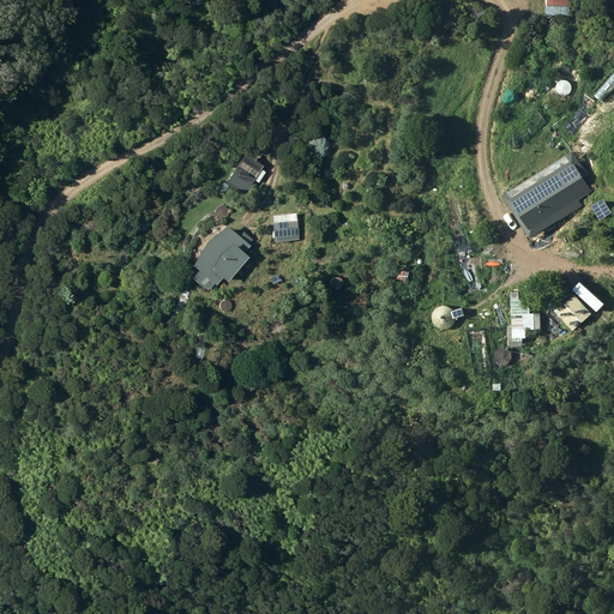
[(507,192),(533,234),(602,192),(576,150),(507,192)]
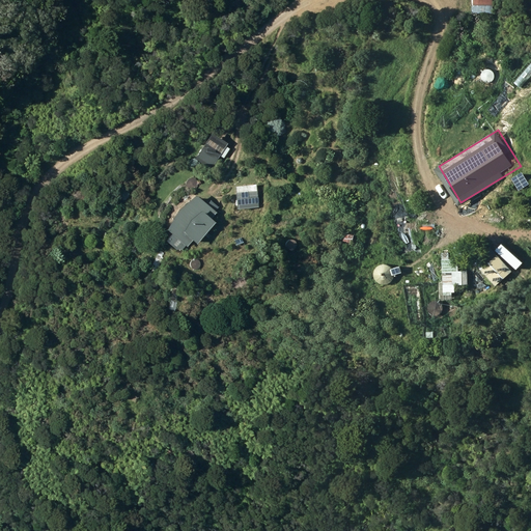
[(210,134),(196,156),(212,166),(219,155),(223,158),(228,148),(224,146),(226,144),(210,134)]
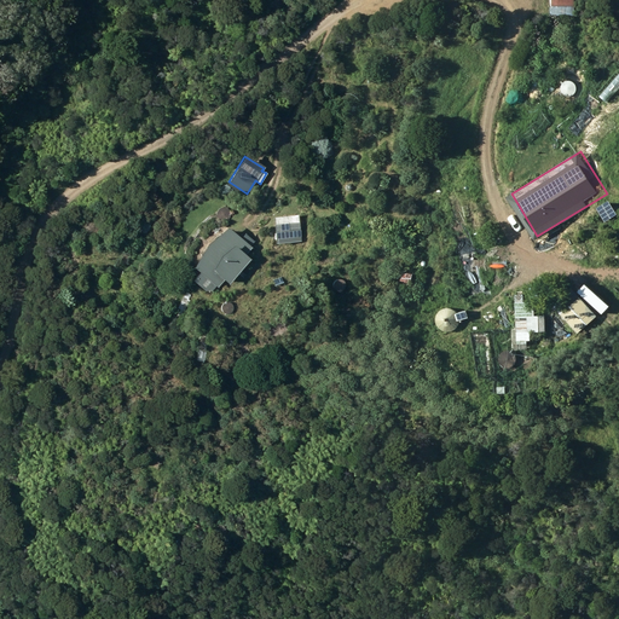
[(276,243),(301,241),(300,223),(275,224),(276,243)]
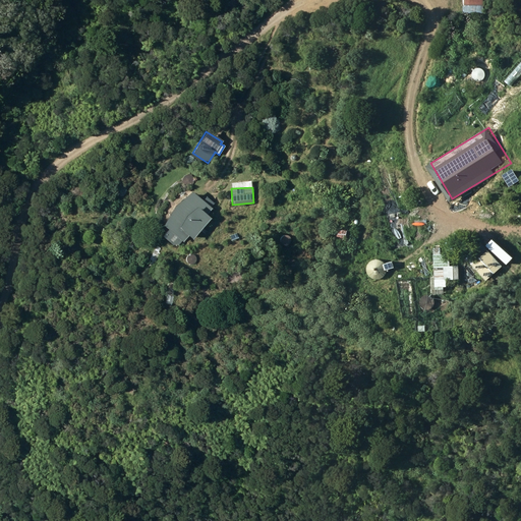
[(178,244),(181,240),(182,241),(188,235),(192,238),(211,217),(207,214),(212,208),(210,207),(213,203),(206,196),(203,199),(191,190),(175,205),(163,225),(168,229),(162,236),(172,244),(178,244)]
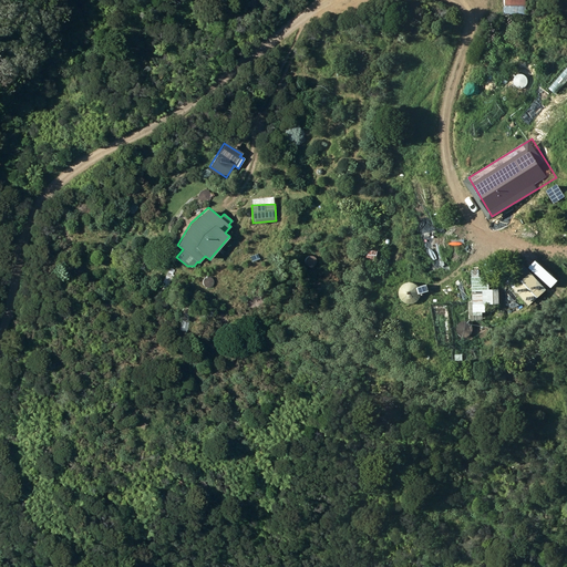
[(377,259),(379,249),(372,248),(372,249),(368,249),(367,257),(371,257),(371,258),(377,259)]
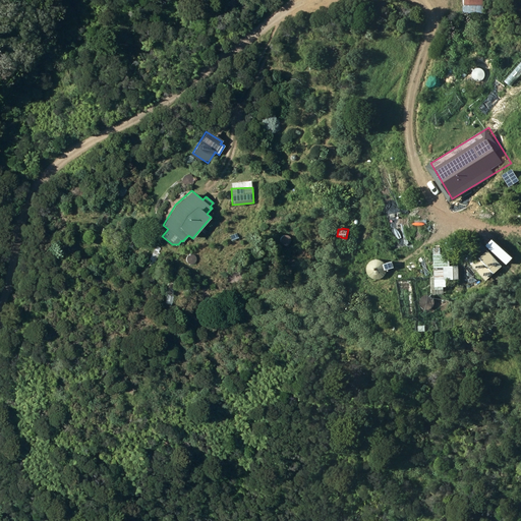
[(466,257),(486,281),(503,266),(482,242),(466,257)]
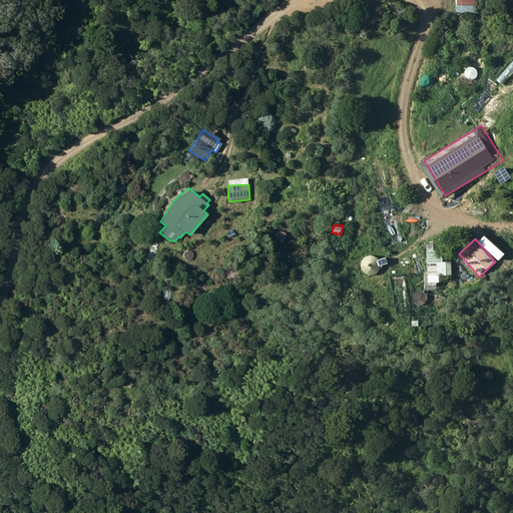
[(437,290),(437,284),(440,284),(440,275),(452,275),(452,261),(443,261),(442,248),(426,248),(427,272),(424,272),(424,290),(437,290)]
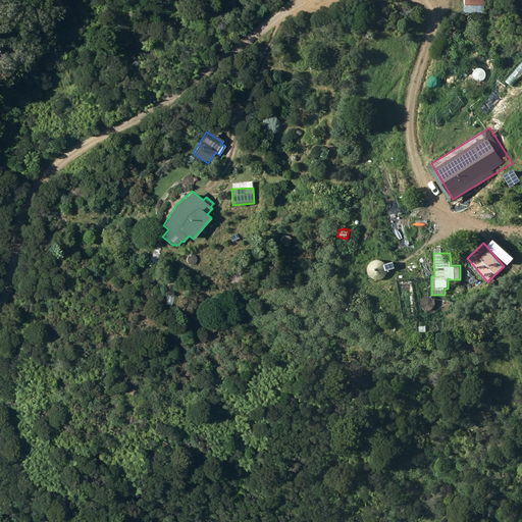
[(387,264),(385,261),(382,258),(378,257),(374,258),(370,260),(368,262),(366,266),(366,270),(367,274),(369,277),(372,279),(376,280),(379,280),(382,279),(385,277),(387,274),(388,271),(388,267),(387,264)]
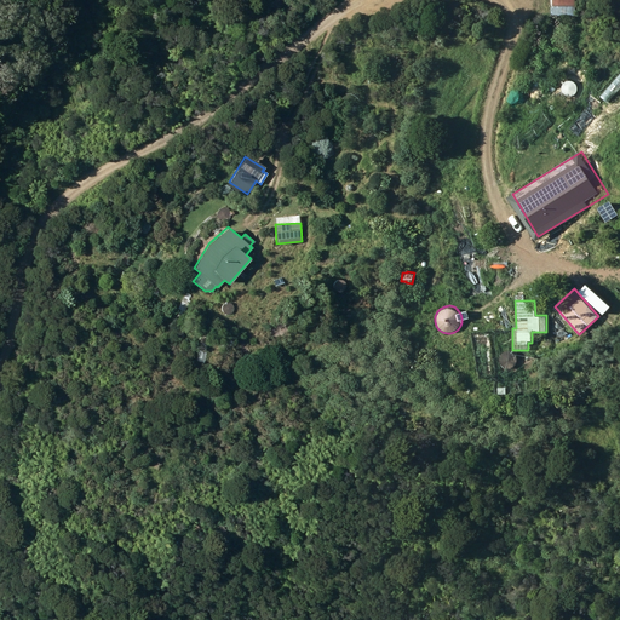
All buildings are outlined.
